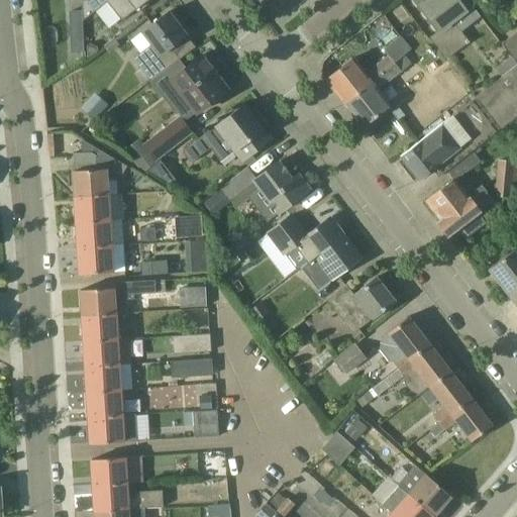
[(83,0),(82,2),(83,11),(83,20),(107,1),(121,20),(135,9),(137,13),(152,1),(150,0),(83,0)]
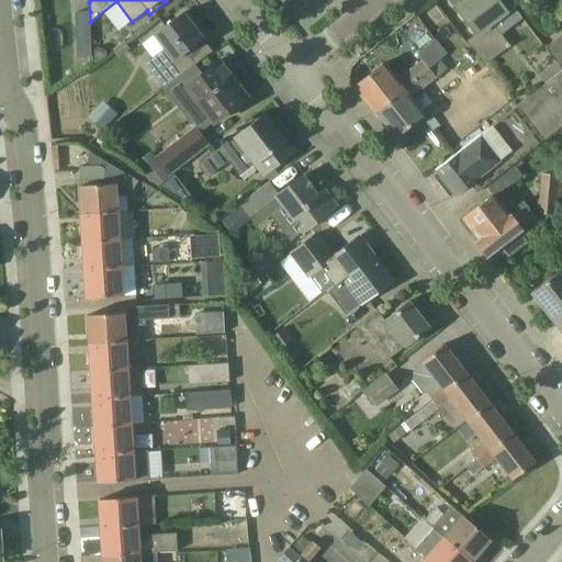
[(464,0),(458,6),(482,37),(471,45),(486,65),(510,46),(502,34),(523,18),(508,0),(502,0),(499,2),(496,0),(464,0)]
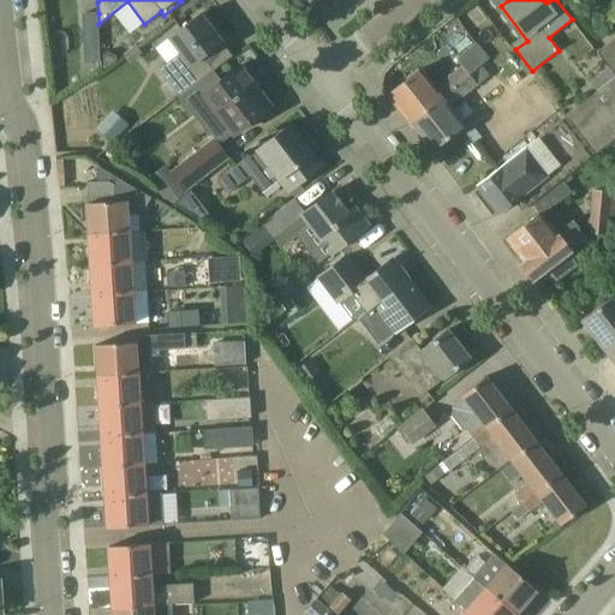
[(82,13),(84,51),(100,49),(99,24),(99,13),(82,13)]
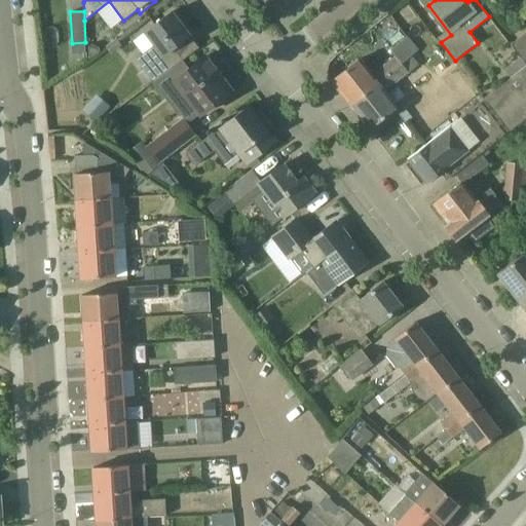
[(153,83),(167,72),(183,61),(174,48),(190,36),(172,12),(145,33),(154,45),(136,60),(153,83)]
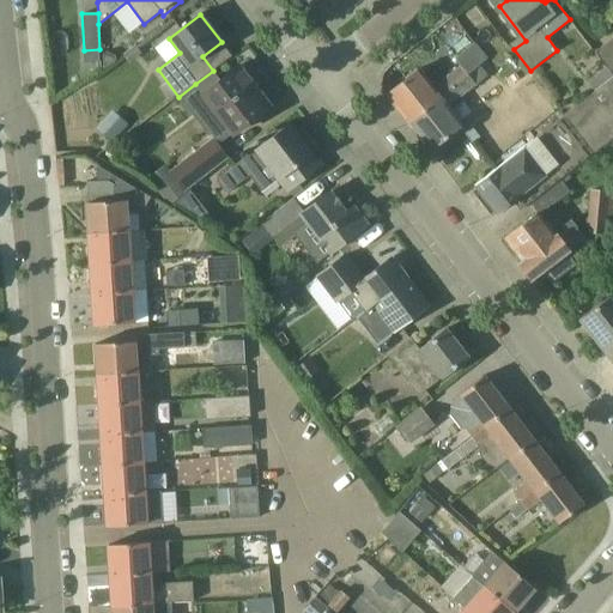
[(612,72),(612,71),(612,50),(607,43),(596,52),(612,72)]
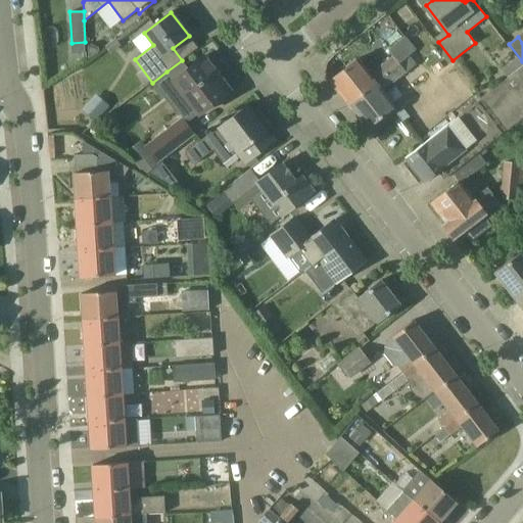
[(400,64),(348,105),(368,130),(395,107),(383,91),(416,65),(409,56),(416,51),(406,38),(389,51),(393,56),(400,64)]
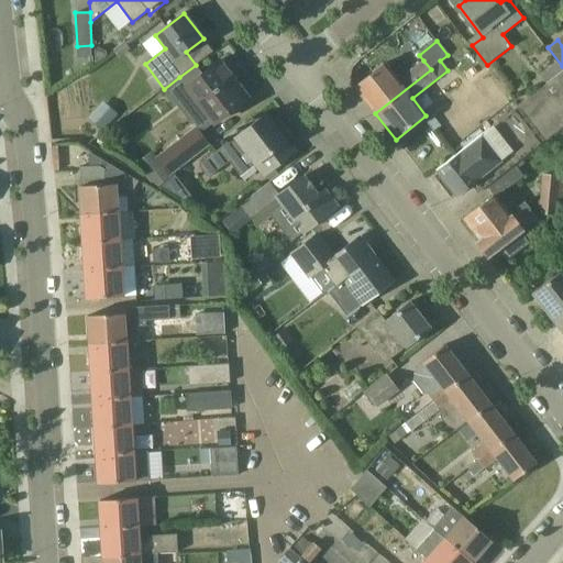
[(130,51),(124,44),(113,52),(119,59),(130,51)]
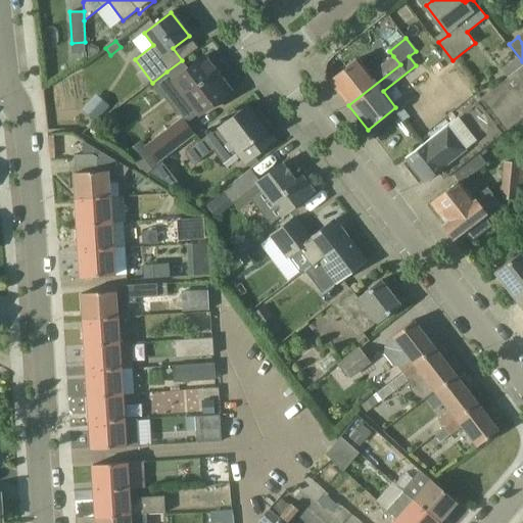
[(98,48),(91,44),(88,46),(88,59),(99,52),(98,48)]
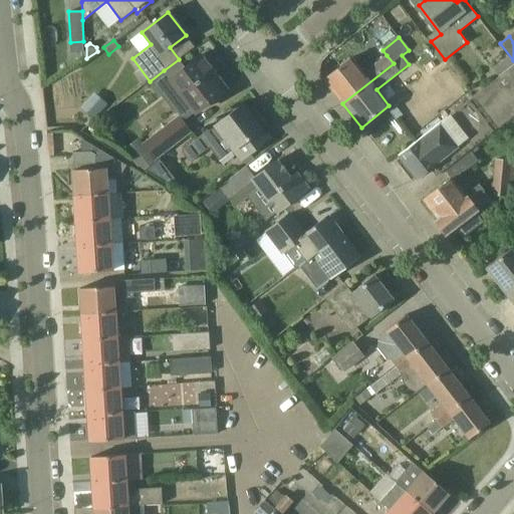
[(164,70),(150,81),(174,113),(189,102),(196,112),(223,92),(214,80),(218,77),(201,55),(170,78),(164,70)]
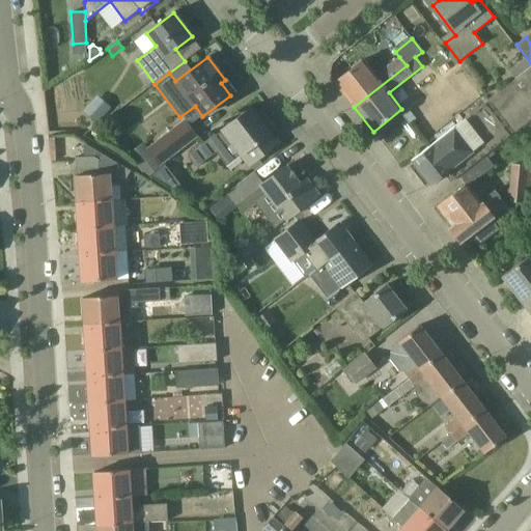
[(334,82),(354,107),(407,65),(399,57),(375,76),(363,59),(334,82)]
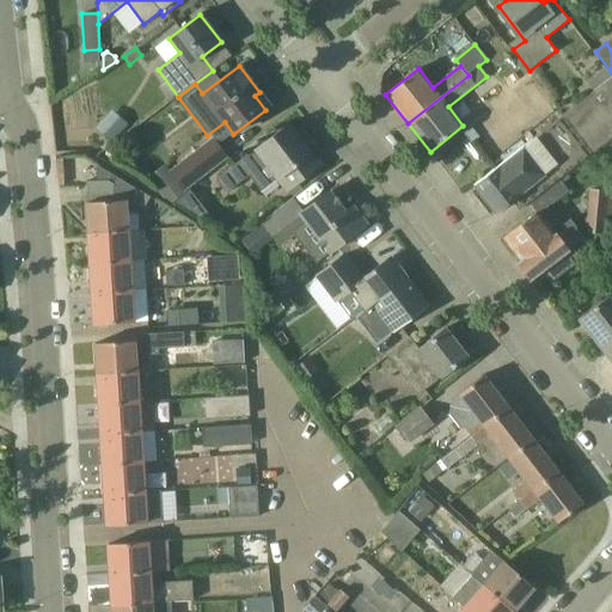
[(586,83),(594,92),(611,78),(611,75),(605,67),(586,83)]
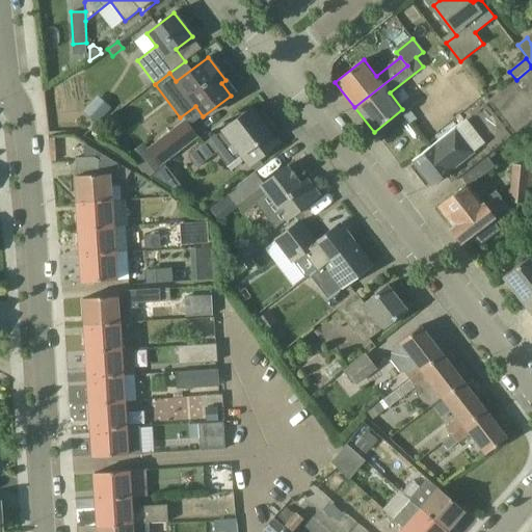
[(459,177),(486,156),(493,151),(529,123),(531,120),(531,68),(516,80),(413,161),(431,186),(446,175),(452,183),(459,177)]
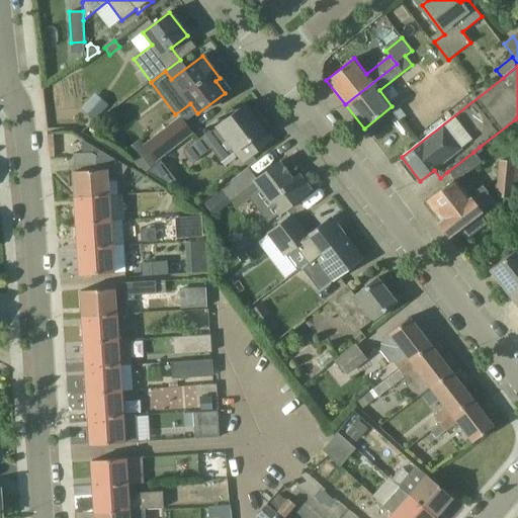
[(103,110),(90,98),(80,109),(94,121),(103,110)]
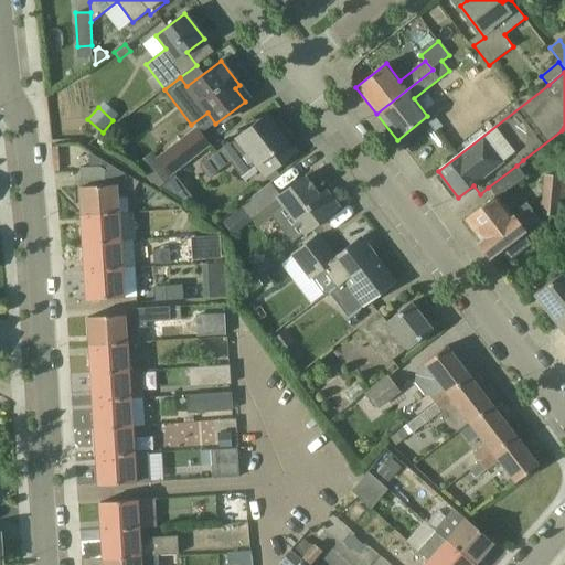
[(267,114),(212,156),(200,164),(209,178),(228,162),(241,178),(255,168),(263,178),(281,163),(273,152),(288,141),(267,114)]
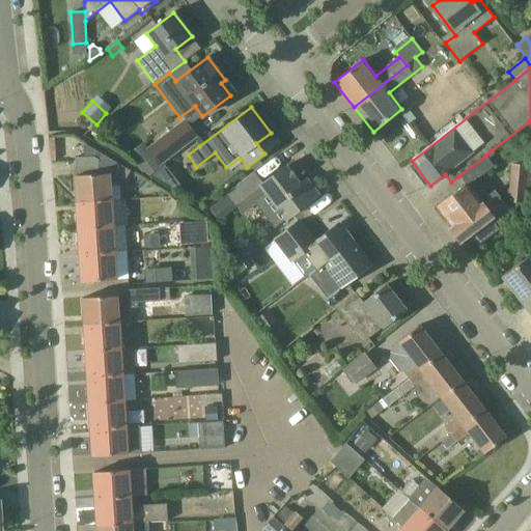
[(161,166),(160,165),(196,136),(185,121),(148,149),(143,142),(128,154),(141,172),(148,175),(161,166)]
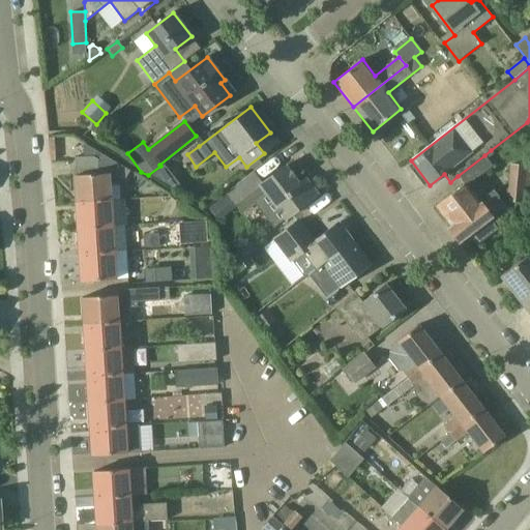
[(119,188),(117,164),(105,155),(100,164),(93,159),(75,160),(76,175),(77,202),(110,200),(110,189),(119,188)]
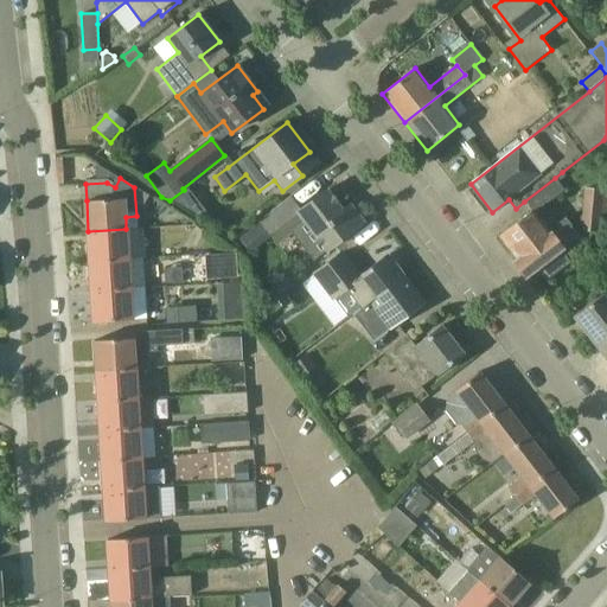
[(572,260),(562,248),(580,234),(567,217),(550,229),(536,211),(563,190),(555,178),(524,202),(532,211),(500,236),(518,259),(513,262),(525,278),(538,268),(548,280),(572,260)]
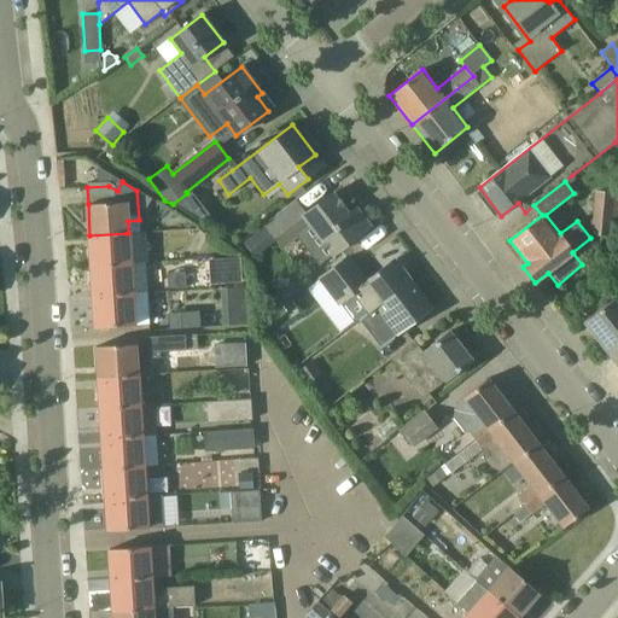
[(174,205),(202,221),(210,214),(193,194),(191,191),(174,205)]
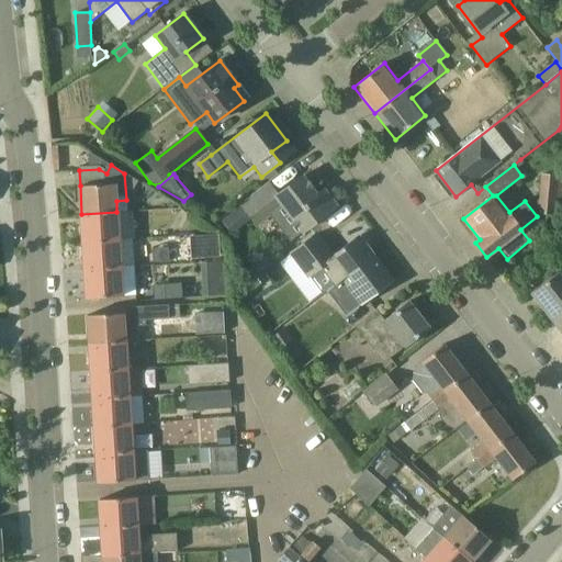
[(552,214),(555,176),(540,173),(537,212),(552,214)]
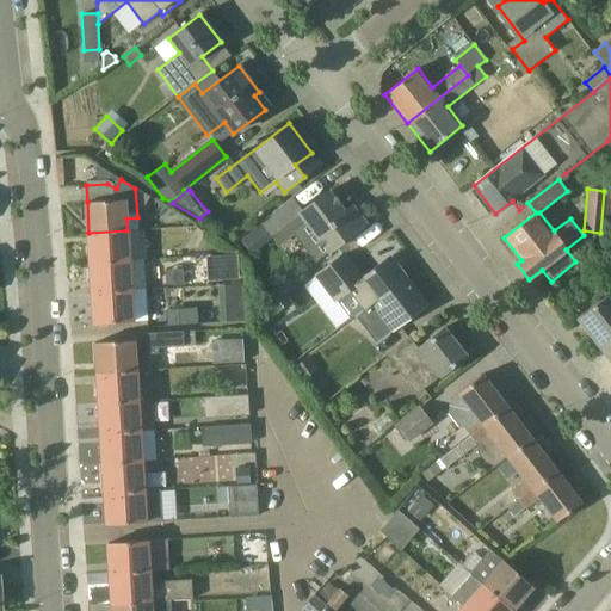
[(287,203),(263,222),(279,244),(296,232),(308,223),(331,252),(366,224),(353,208),(346,214),(329,191),(297,216),(287,203)]
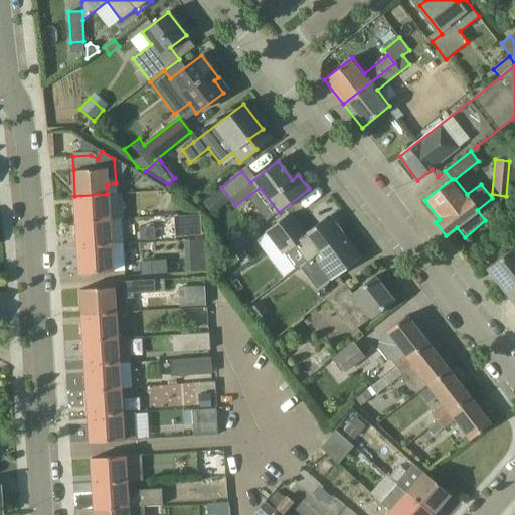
[(120,193),(107,194),(74,196),(76,221),(109,219),(122,218),(120,193)]
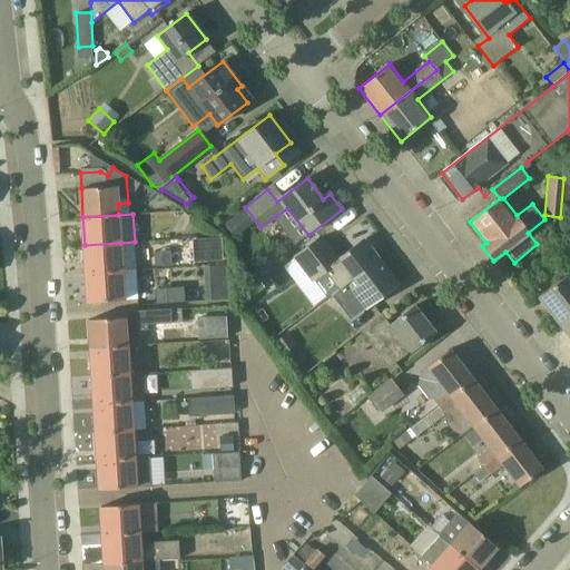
[(333,295),(338,291),(380,258),(365,239),(338,259),(321,237),(296,255),(318,285),(322,283),(325,287),(326,286),(333,295)]
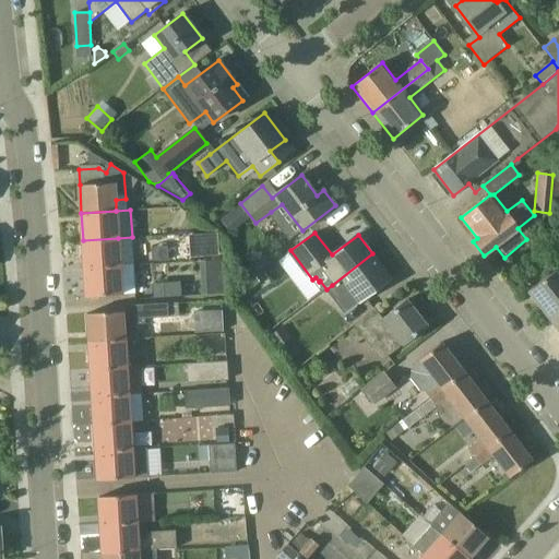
[(212,234),(193,234),(194,251),(212,250),(212,234)]
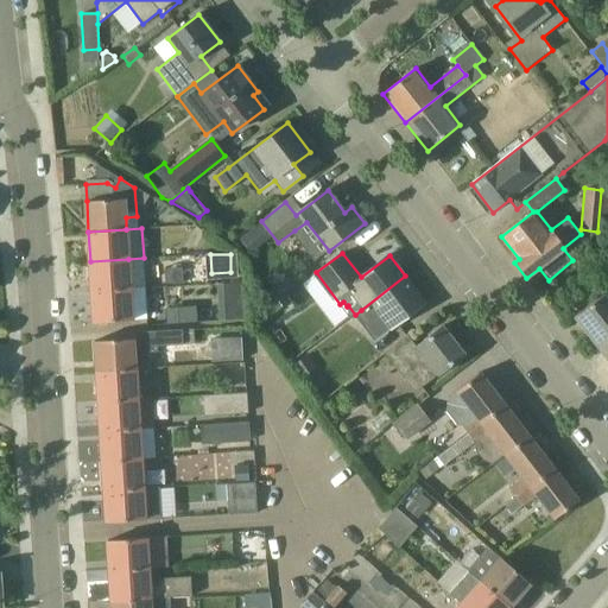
[(131,286),(128,259),(90,261),(93,292),(131,290),(131,286)]
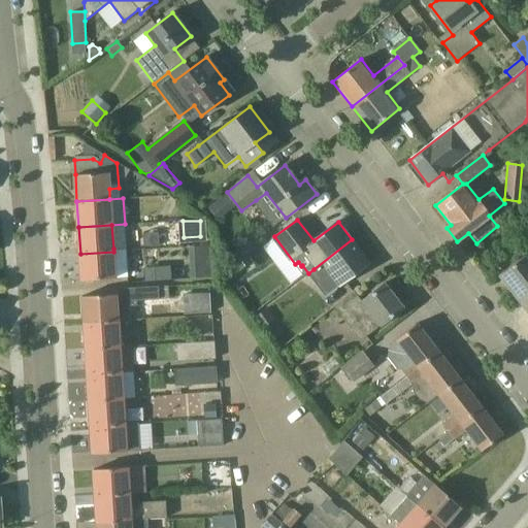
[(370,263),(352,239),(314,269),(320,276),(318,278),(321,282),(324,279),(322,276),(329,271),(340,286),(370,263)]
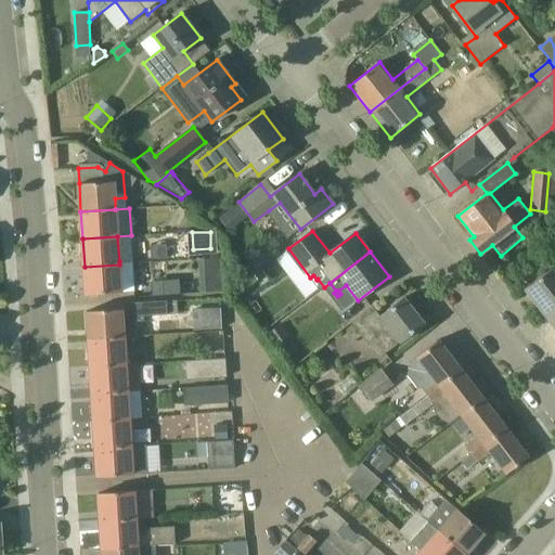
[(205,259),(207,293),(223,292),(221,258),(205,259)]
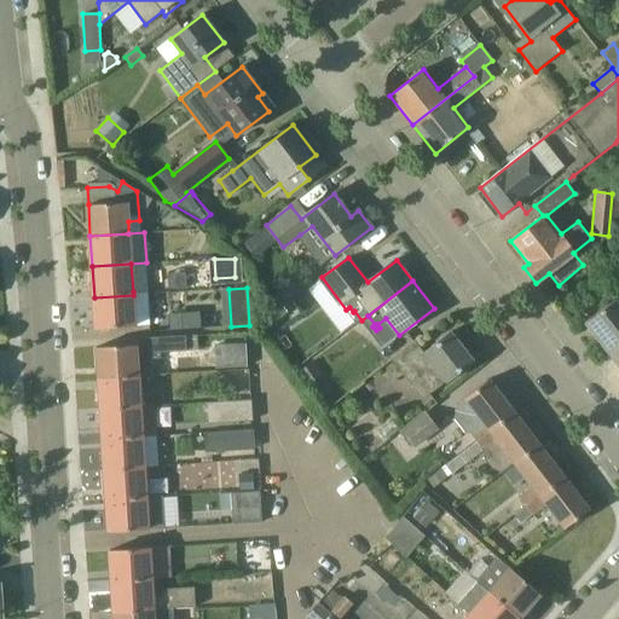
[(133,295),(94,298),(96,328),(134,325),(134,322),(133,295)]
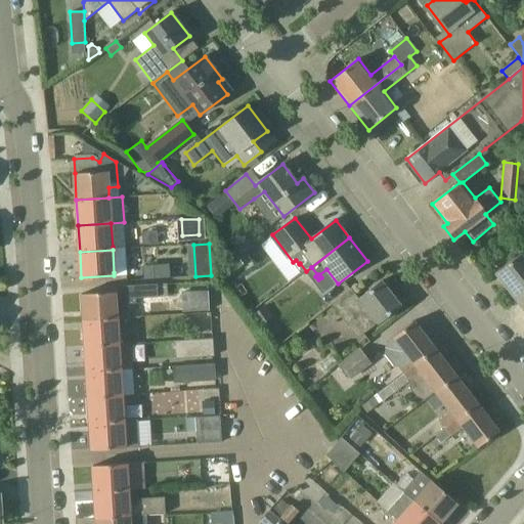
[(515,297),(523,289),(523,250),(495,273),(515,297)]
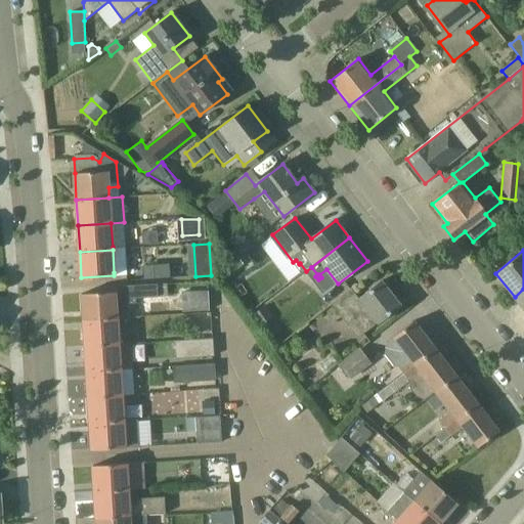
[(235,254),(220,265),(228,275),(243,263),(235,254)]
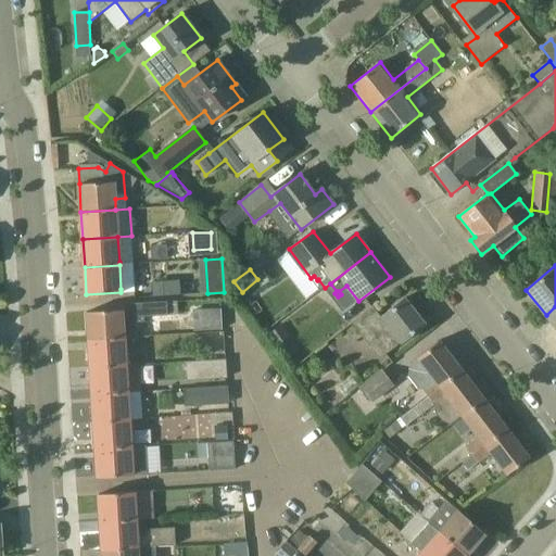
[(180,281),(163,282),(163,295),(181,294),(180,281)]
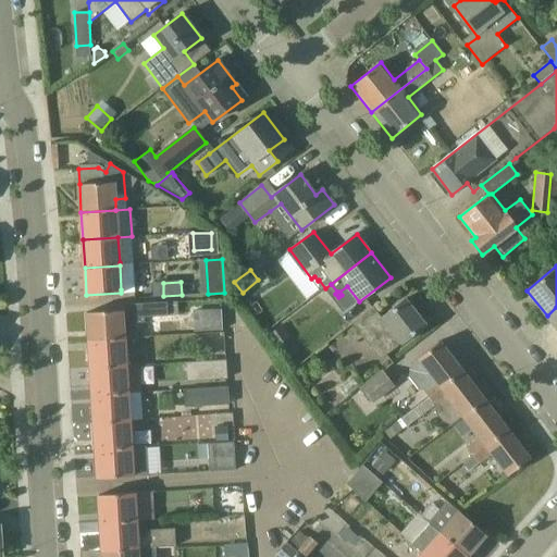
[(381,359),(385,355),(386,356),(425,324),(406,299),(382,318),(378,321),(369,311),(354,323),(381,359)]
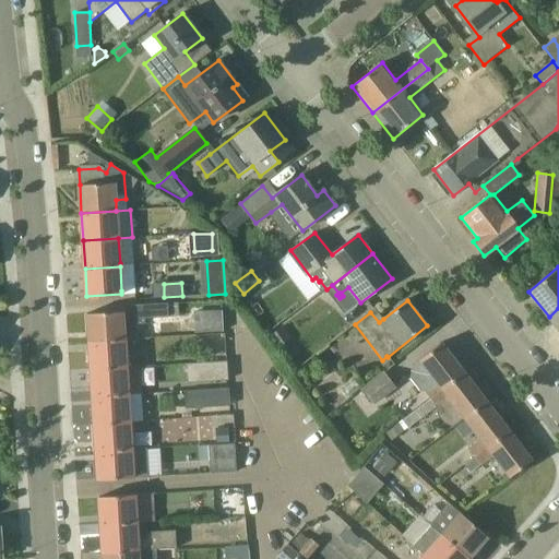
[(135,305),(135,310),(87,313),(90,341),(125,339),(139,337),(138,322),(145,322),(145,318),(168,316),(168,302),(135,305)]
